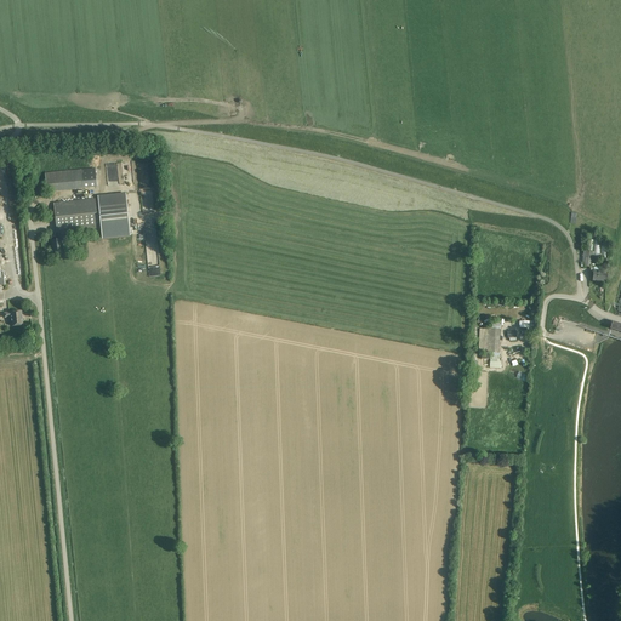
[(96,187),(95,169),(45,174),(47,192),(96,187)]
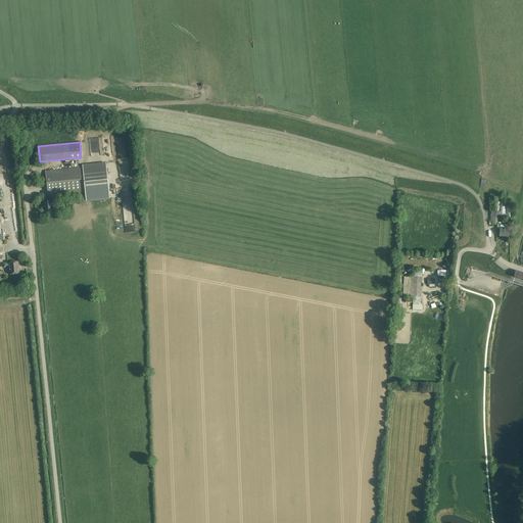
[(50,171),(46,172),(48,196),(57,195),(86,192),(86,200),(109,198),(106,163),(83,165),(83,168),(50,171)]
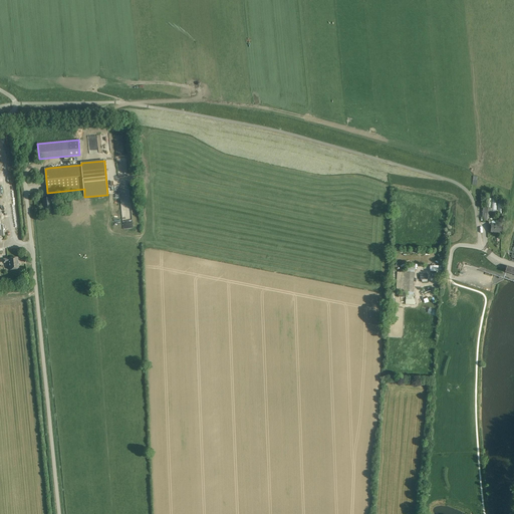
[(48,199),(43,199),(44,210),(51,210),(50,200),(57,199),(56,192),(47,193),(48,199)]
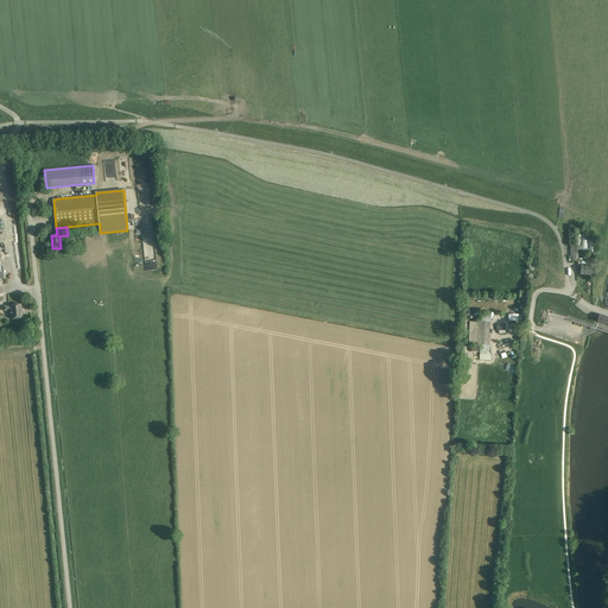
[(144,234),(145,270),(157,268),(156,251),(151,251),(150,247),(151,247),(151,242),(152,242),(151,234),(144,234)]
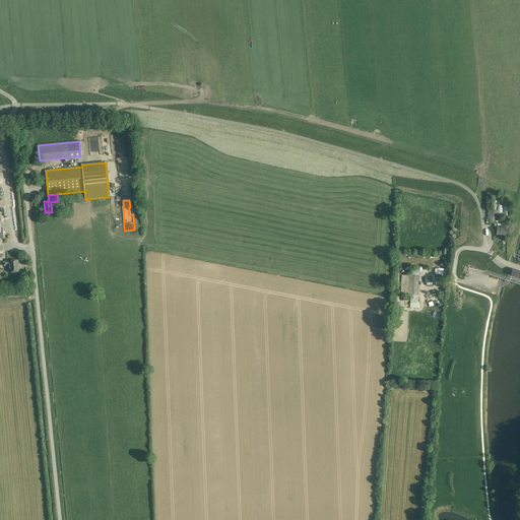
[(498,228),(497,235),(506,236),(508,225),(503,224),(502,228),(498,228)]
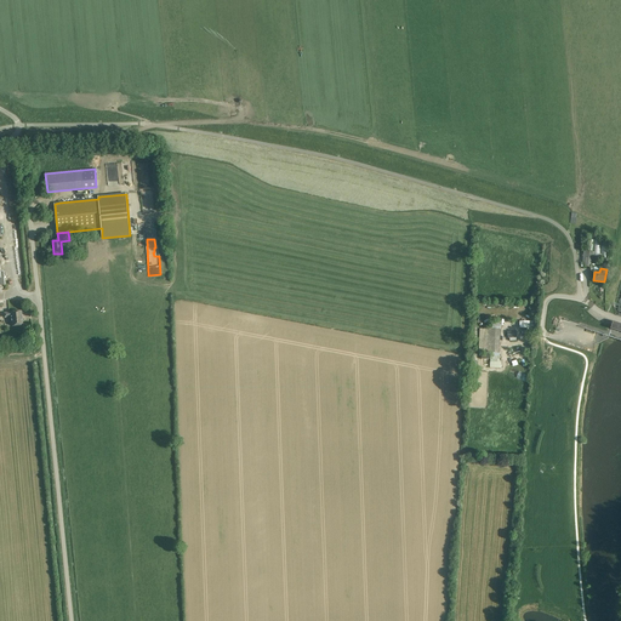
[(23,325),(22,312),(5,313),(5,318),(12,317),(12,326),(23,325)]
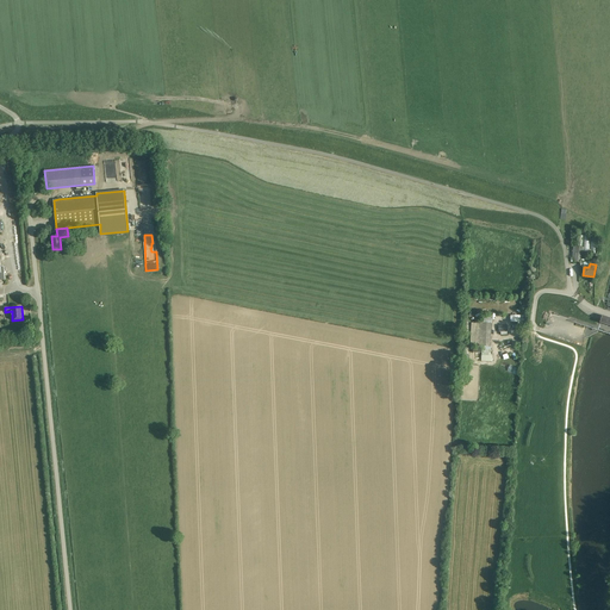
[(483,323),(471,323),(471,346),(475,347),(475,349),(481,349),(481,361),(492,362),(492,356),(491,356),(492,317),(483,316),(483,323)]
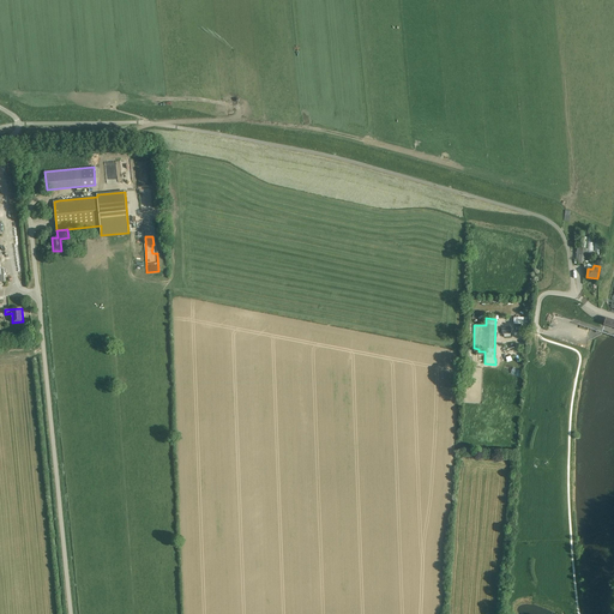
[(512,367),(510,373),(521,378),(523,371),(512,367)]
